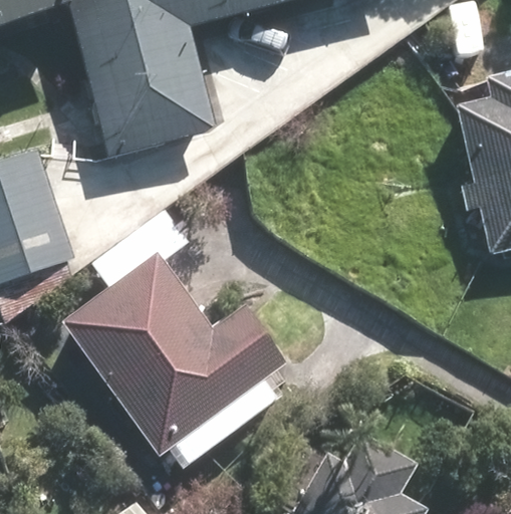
[(0,28),(73,8),(117,159),(224,127),(197,35),(316,0),(0,0),(0,28)]
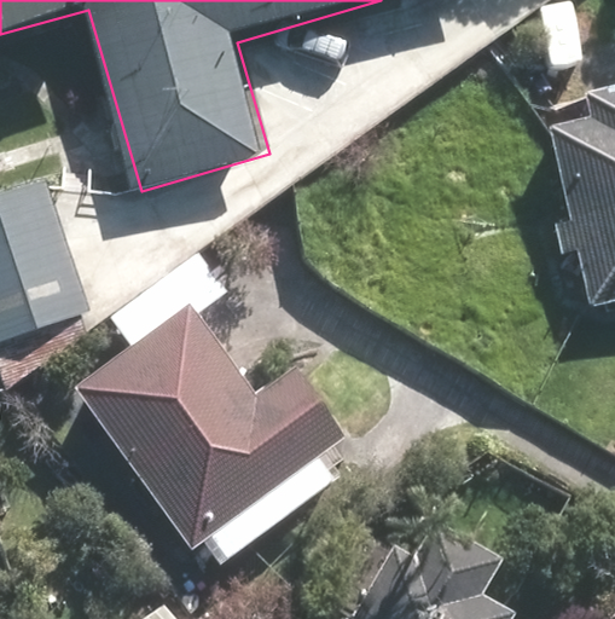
[(591,117),(551,127),(596,308),(614,302),(614,90),(585,98),(591,117)]
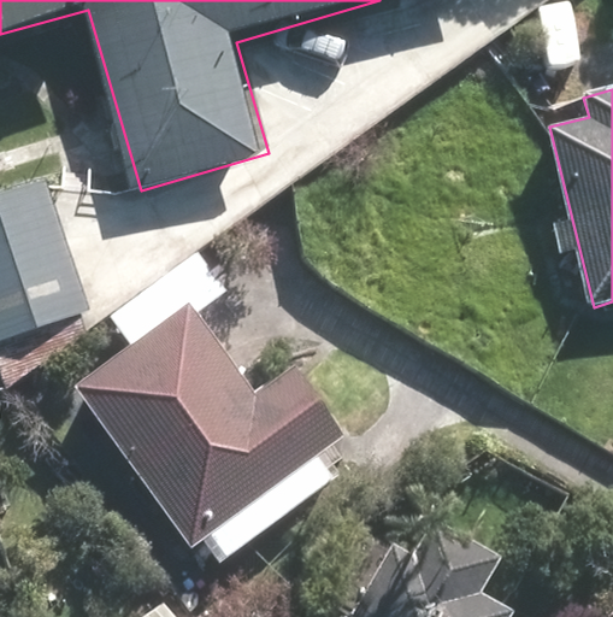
[(49,180),(0,197),(0,347),(98,312),(49,180)]
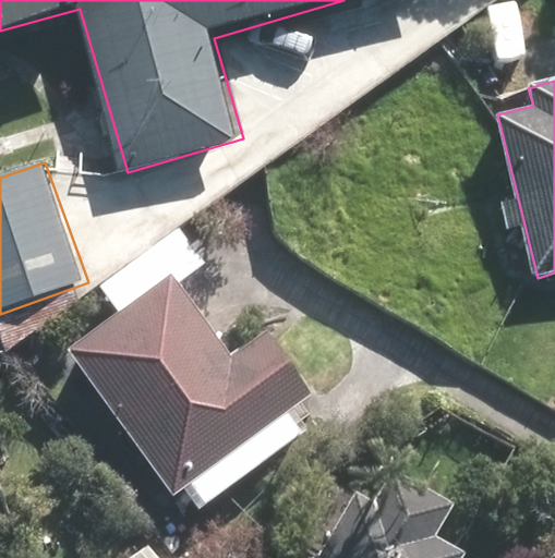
[(225,358),(166,278),(67,351),(171,494),(305,396),(260,332),(225,358)]
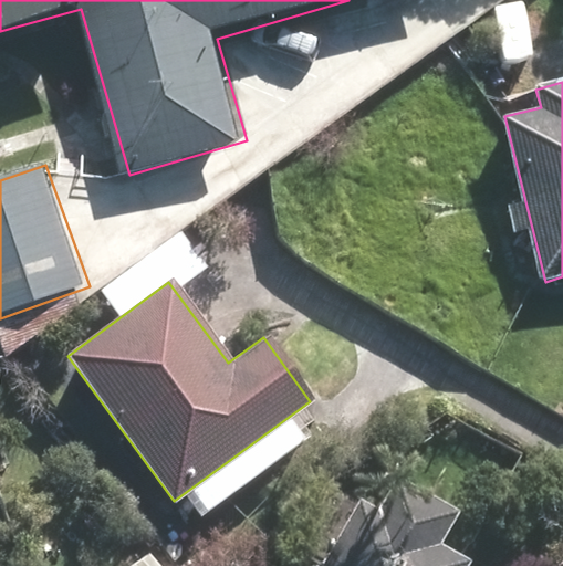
[(383,513),(358,500),(321,565),(469,565),(473,559),(444,543),(460,514),(400,482),(383,513)]
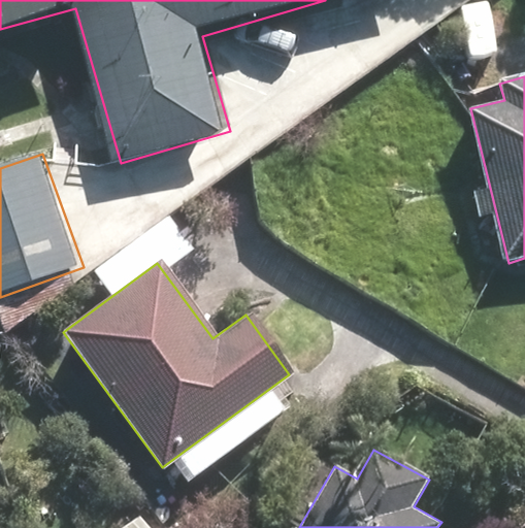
All buildings are outlined.
